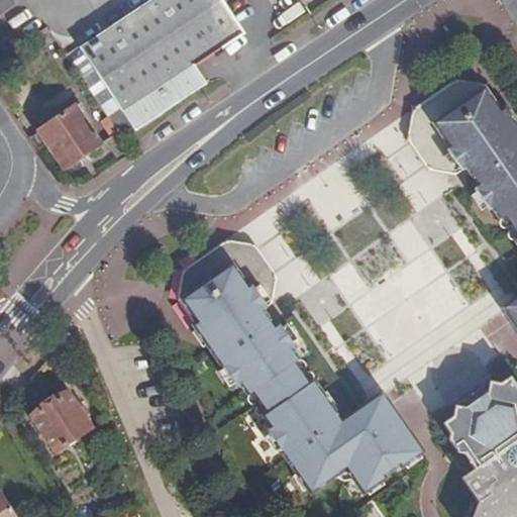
[(12,0),(0,0),(0,14),(15,4),(12,0)]
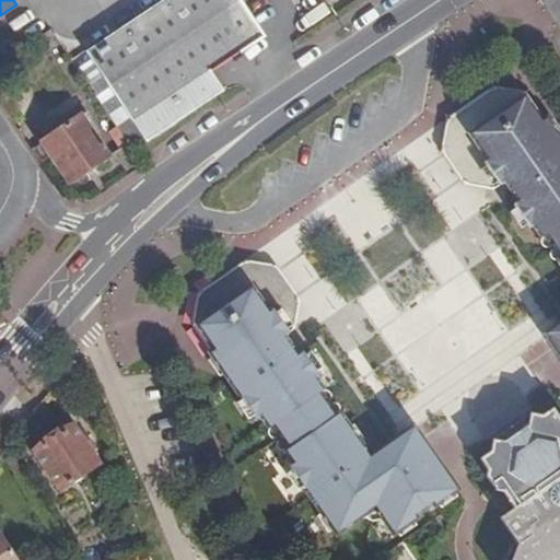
[(236,0),(162,0),(86,51),(148,142),(224,91),(211,70),(263,37),(236,0)]
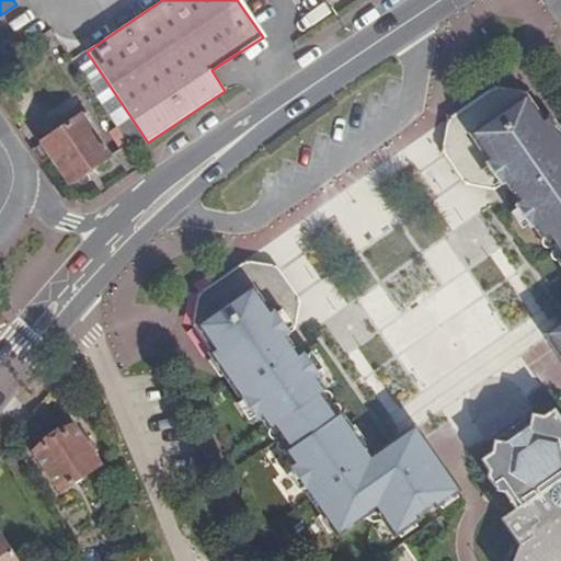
[(492,190),(497,186),(493,179),(471,174),(453,149),(456,126),(500,96),(521,102),(536,123),(544,117),(525,91),(494,86),(445,122),(439,150),(464,184),(480,187),(492,190)]
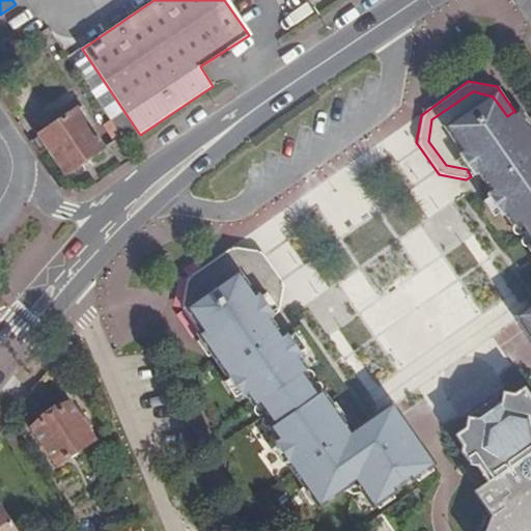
[(530,134),(514,111),(507,116),(493,96),(473,91),(431,119),(428,141),(446,165),(467,169),(471,176),(477,172),(491,191),(485,194),(501,215),(506,213),(513,223),(518,220),(530,239),(530,243),(529,245),(530,247),(530,306),(519,315),(530,333),(530,134)]
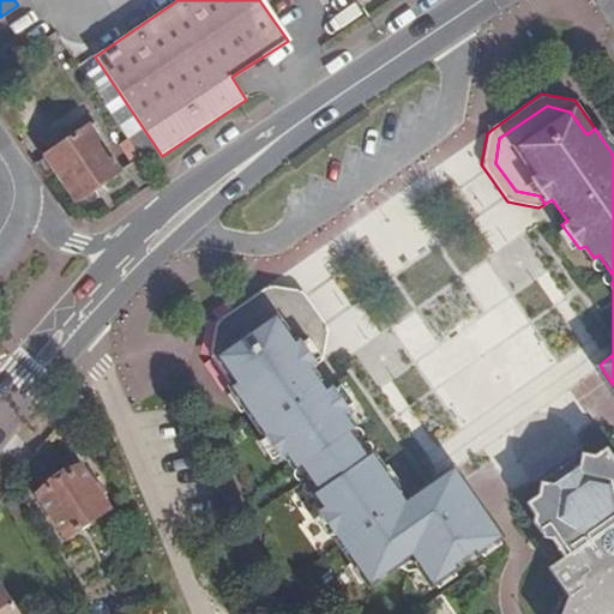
[(91,125),(46,155),(77,200),(122,169),(91,125)]
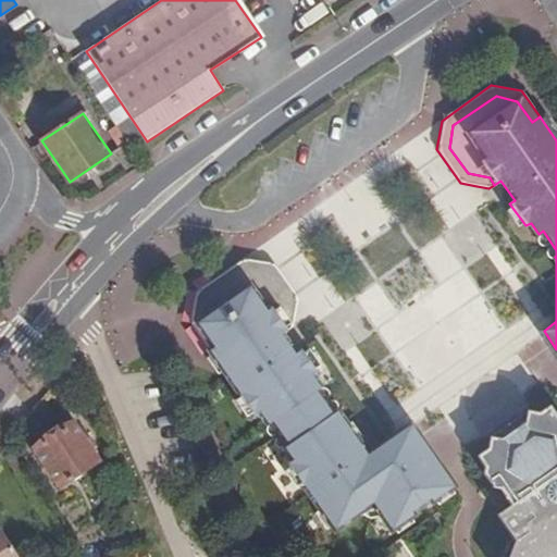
[(283,321),(296,312),(298,297),(275,265),(246,258),(196,293),(190,324),(197,333),(198,332),(210,349),(218,344),(202,321),(207,300),(246,272),(269,276),(286,301),(277,312),(283,321)]
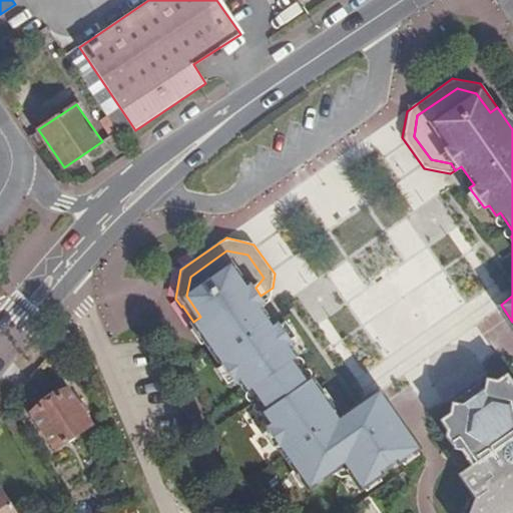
[(193,322),(234,381),(237,379),(246,391),(250,388),(266,410),(262,413),(271,425),(267,428),(308,487),(344,462),(361,486),(418,448),(402,425),(403,423),(403,422),(402,420),(401,417),(399,416),(398,415),(395,414),(378,392),(338,418),(310,378),(306,382),(290,360),(295,356),(287,346),(292,341),(277,320),(272,324),(254,300),(261,296),(255,288),(264,278),(247,254),(226,250),(190,277),(186,296),(200,317),(193,322)]
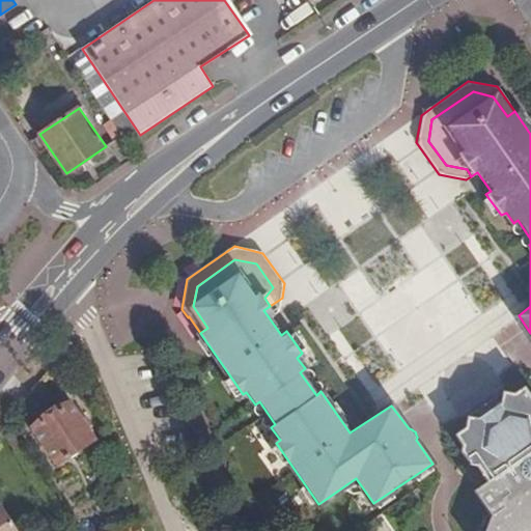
[(469,437),(464,430),(454,438),(485,483),(473,493),(490,516),(495,520),(490,530),(530,530),(530,401),(522,389),(511,396),(515,402),(511,407),(500,404),(476,421),(475,431),(469,437)]
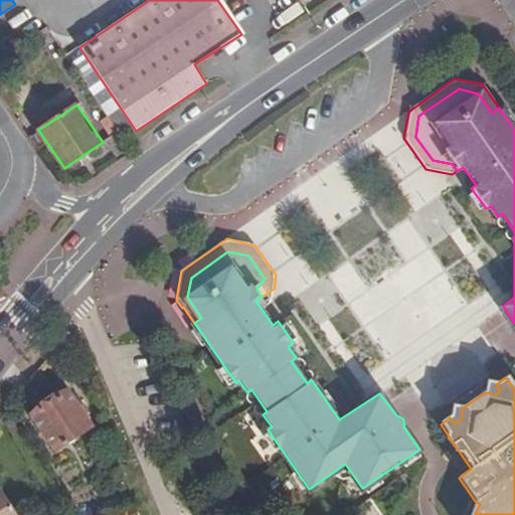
[(65,394),(31,417),(54,453),(89,430),(65,394)]
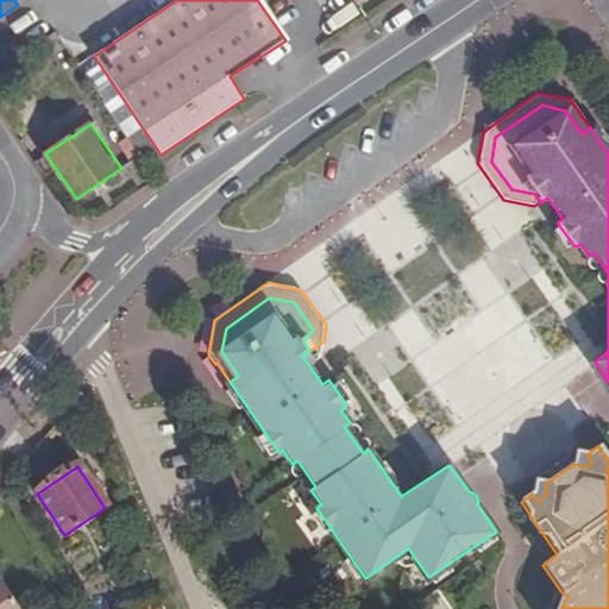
[(0,608),(16,608),(1,585),(0,585),(0,608)]
